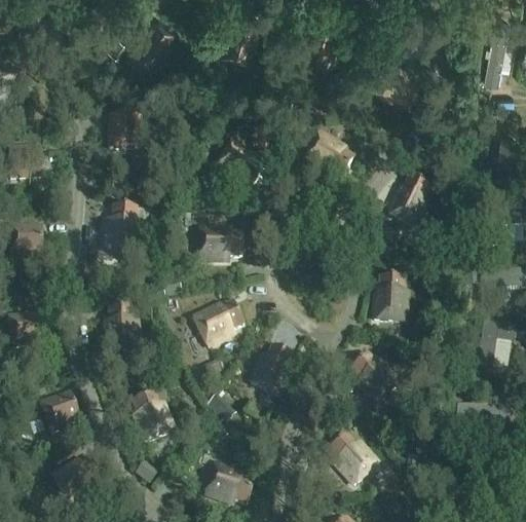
[(251,32),(256,20),(237,13),(234,24),(226,21),(216,50),(247,61),(255,33),(251,32)]
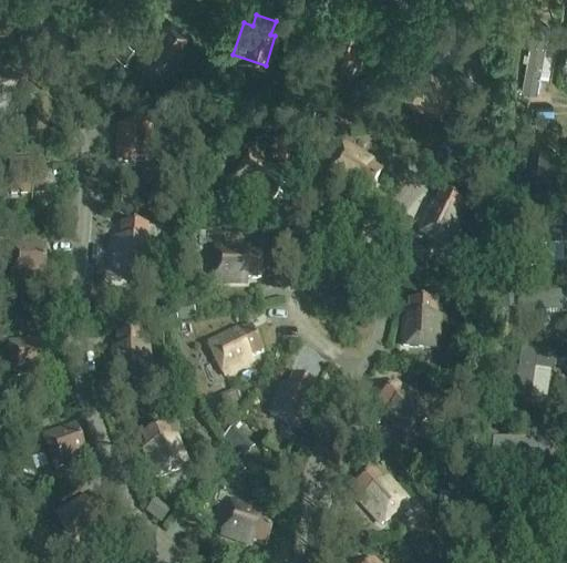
[(359,39),(364,24),(346,18),(341,29),(332,26),(320,58),(352,69),(363,40),(359,39)]
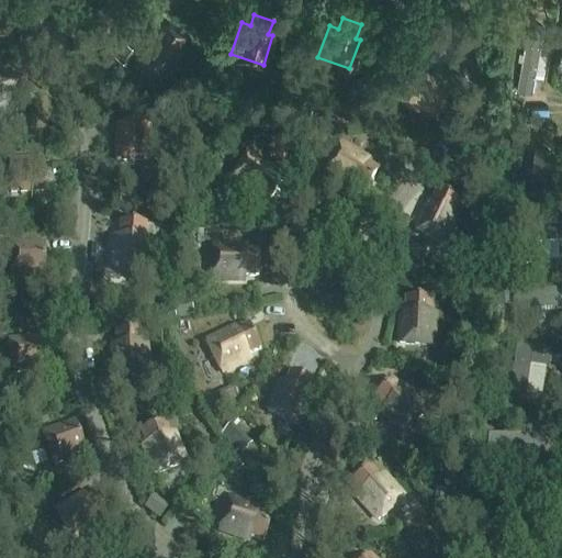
[(182,32),(166,21),(159,30),(152,24),(132,53),(160,71),(178,46),(173,44),(182,32)]
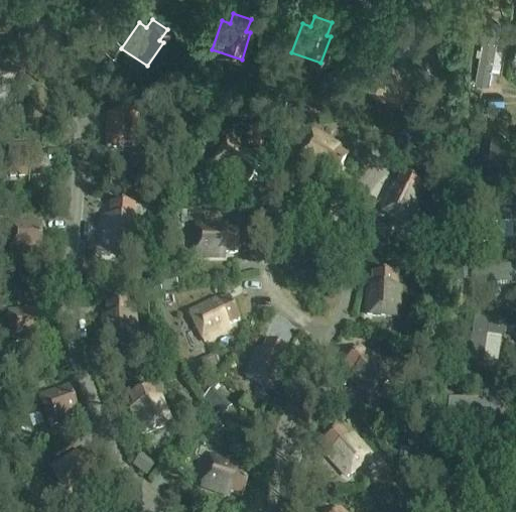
[(442,44),(445,27),(434,25),(432,42),(442,44)]
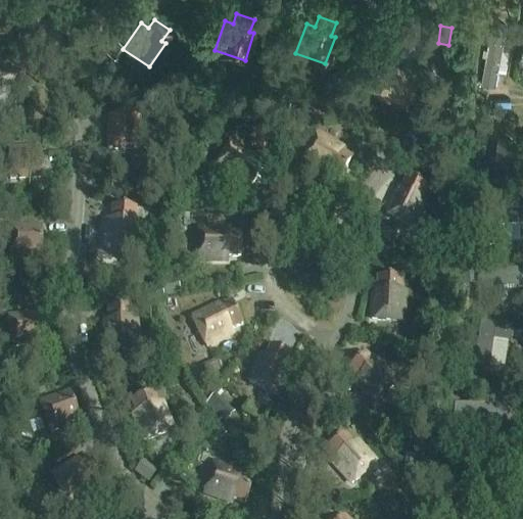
[(7,72),(5,62),(0,63),(0,97),(11,94),(10,90),(22,86),(17,68),(7,72)]
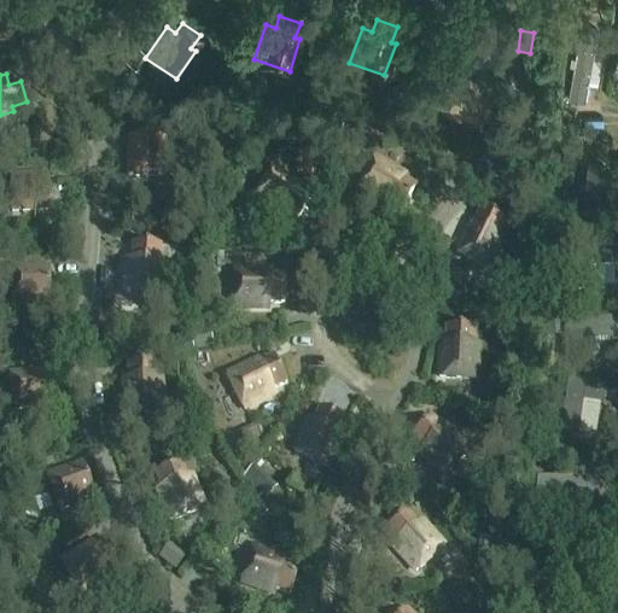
[(164,170),(165,133),(128,132),(127,169),(164,170)]
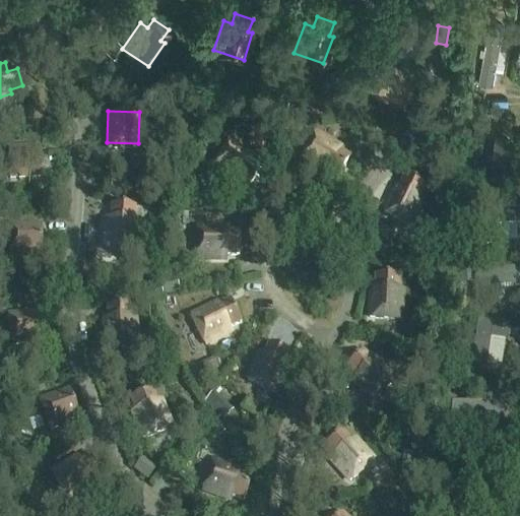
[(336,174),(345,157),(337,152),(342,145),(315,129),(299,155),(323,171),(325,167),(336,174)]
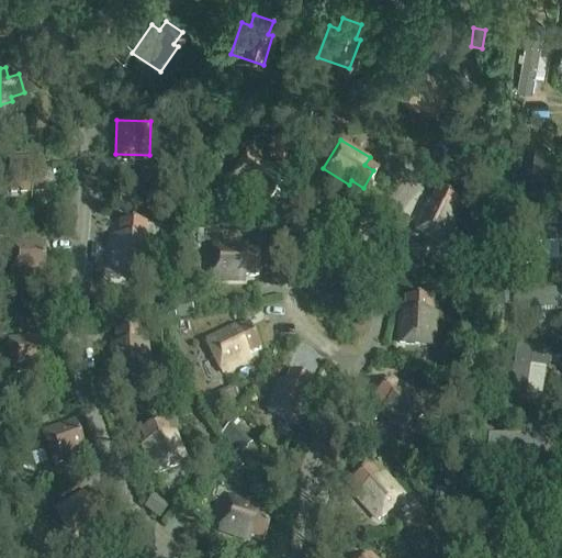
[(290,148),(279,142),(270,156),(280,163),(290,148)]
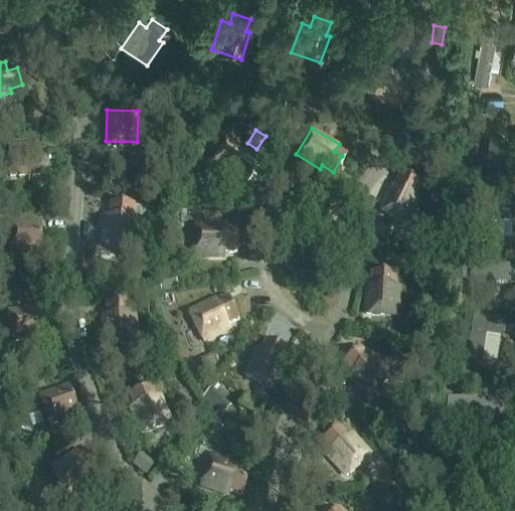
[(503,180),(506,136),(488,135),(485,179),(503,180)]
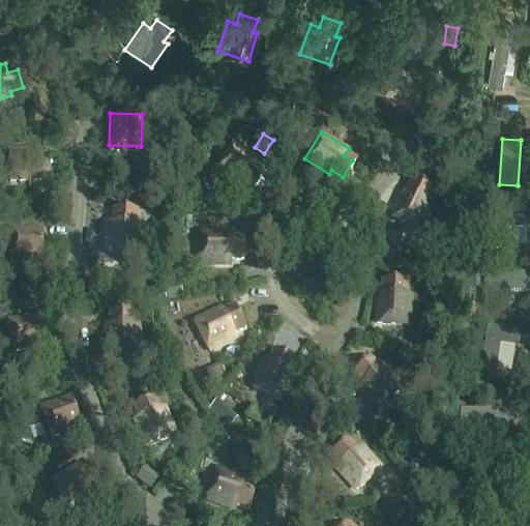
[(254,188),(264,173),(256,168),(261,159),(235,141),(216,168),(240,184),(242,181),(254,188)]
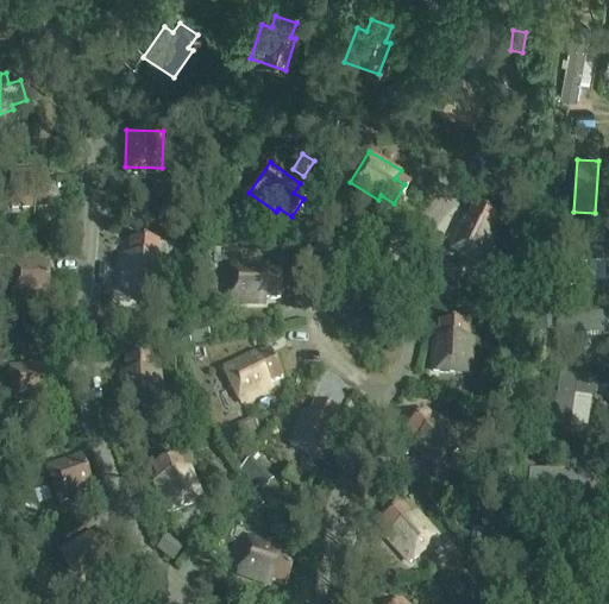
[(12,202),(49,200),(46,163),(10,164),(12,202)]
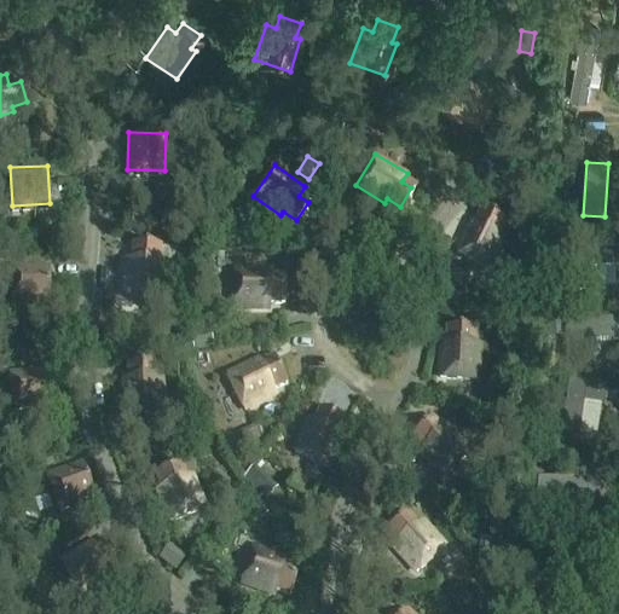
[(499,233),(507,220),(487,210),(481,221),(472,216),(456,250),(490,266),(504,236),(499,233)]
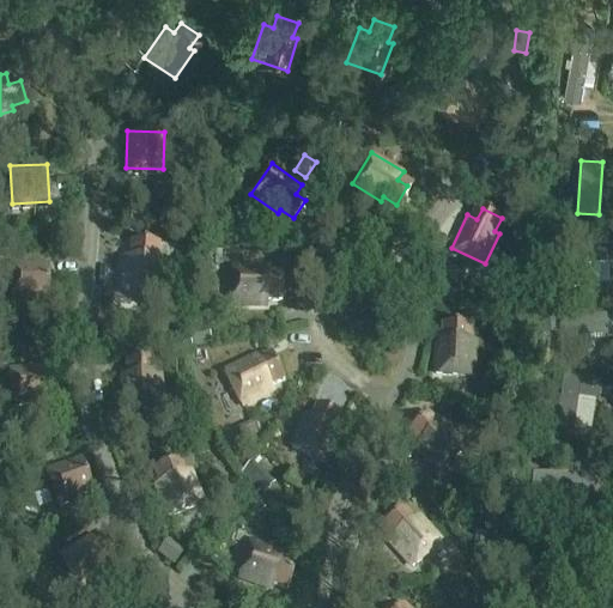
[(157,254),(158,238),(137,237),(137,249),(126,248),(122,285),(159,287),(162,255),(157,254)]
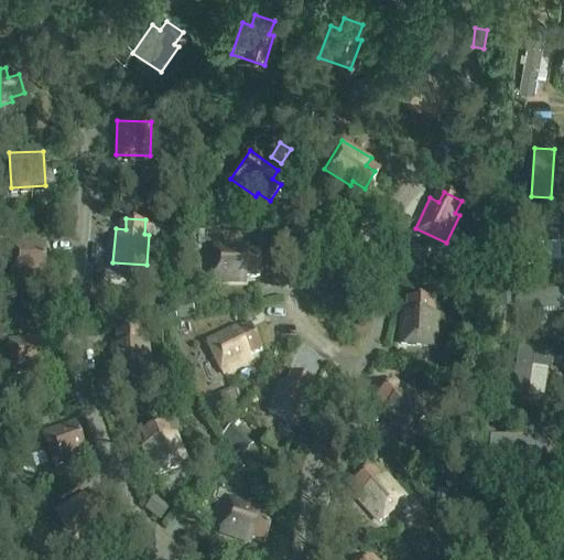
[(563,222),(520,224),(521,244),(563,241),(563,222)]
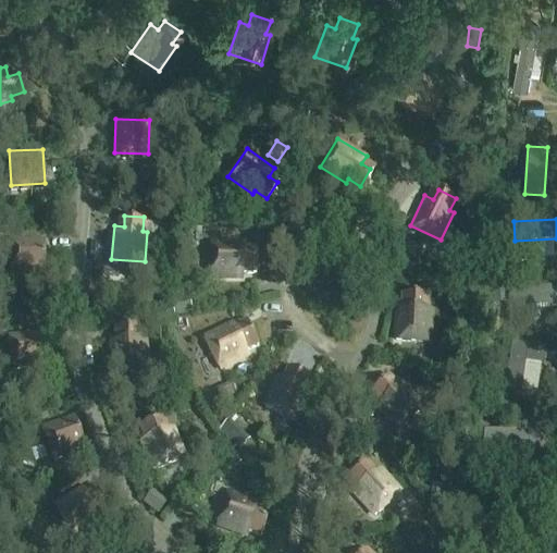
[(44,269),(44,268),(45,235),(11,234),(10,268),(44,269)]
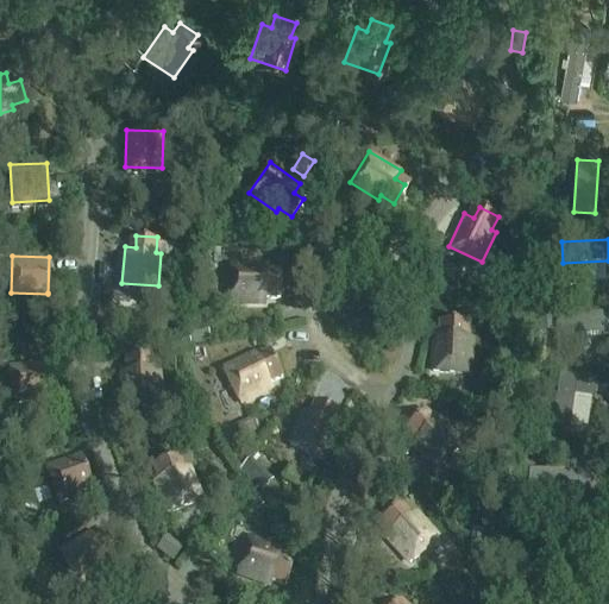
[(608,260),(596,262),(597,287),(608,285),(608,260)]
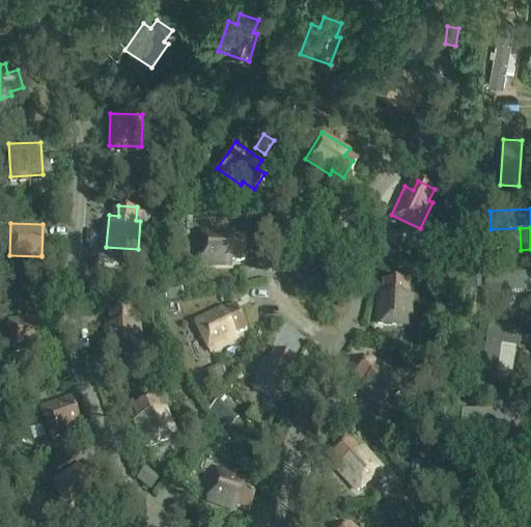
[(243,257),(244,239),(233,239),(233,229),(201,228),(200,260),(229,261),(229,257),(243,257)]
